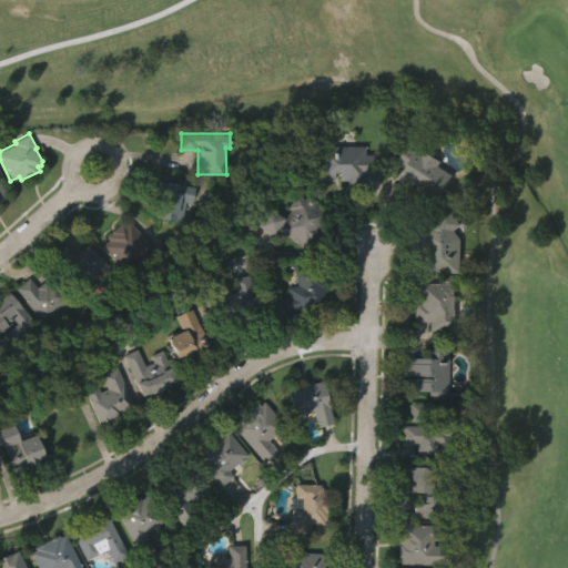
[(376,153),(375,173),(365,173),(365,190),(346,190),(347,180),(340,180),(338,171),(334,171),(334,180),(318,180),(318,144),(365,145),(365,153),(376,153)]
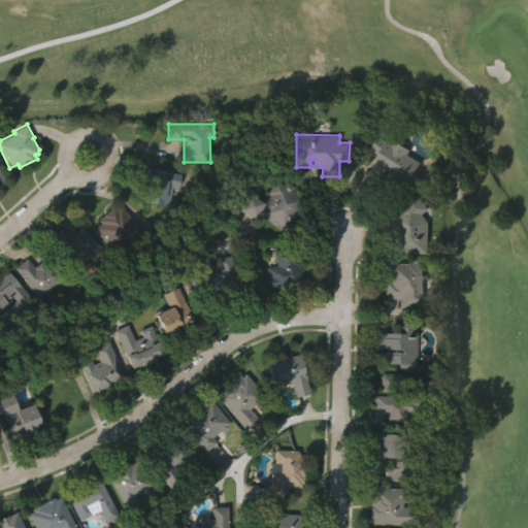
[(408,184),(405,180),(401,187),(371,167),(380,155),(371,150),(382,135),(393,143),(397,138),(411,149),(409,153),(423,162),(408,184)]
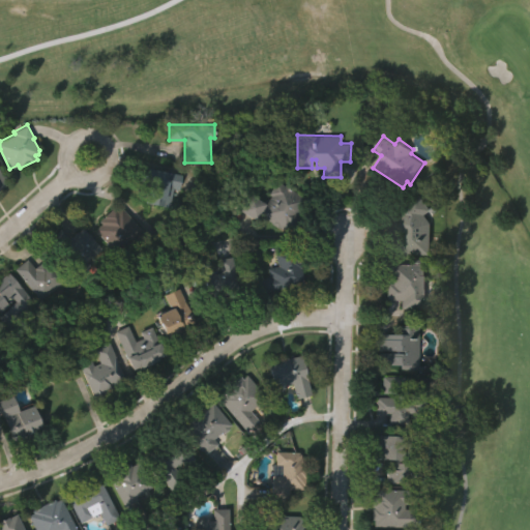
[(170,207),(147,202),(151,182),(141,180),(144,166),(181,173),(178,188),(173,187),(170,207)]
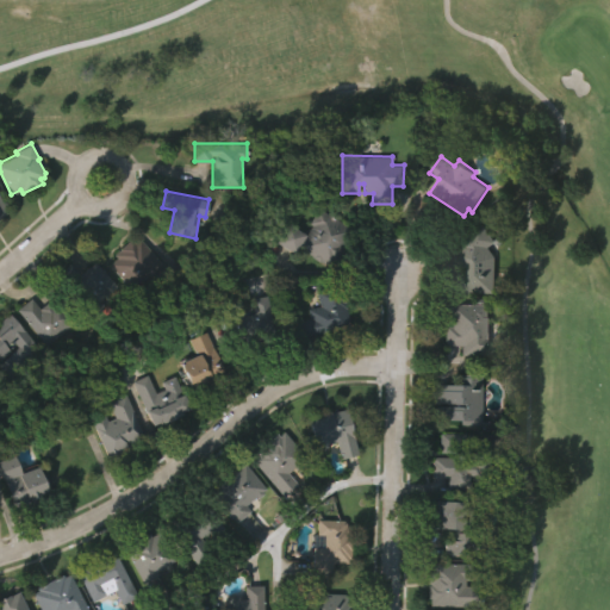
[(288,222),(306,234),(312,224),(310,223),(318,207),(354,229),(331,267),(299,248),(296,254),(277,242),(288,222)]
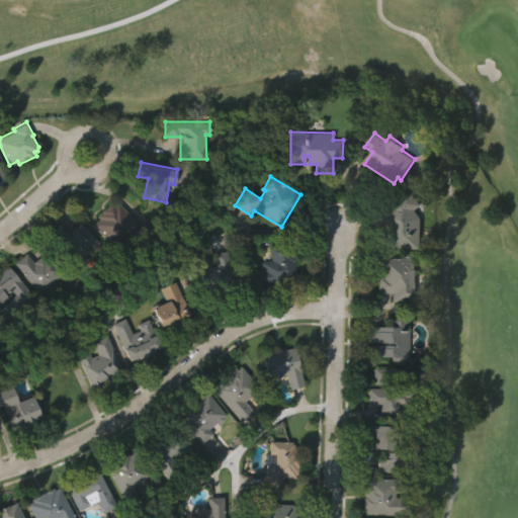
[(391,226),(383,216),(394,207),(390,201),(411,190),(422,205),(416,208),(421,218),(421,248),(390,247),(391,226)]
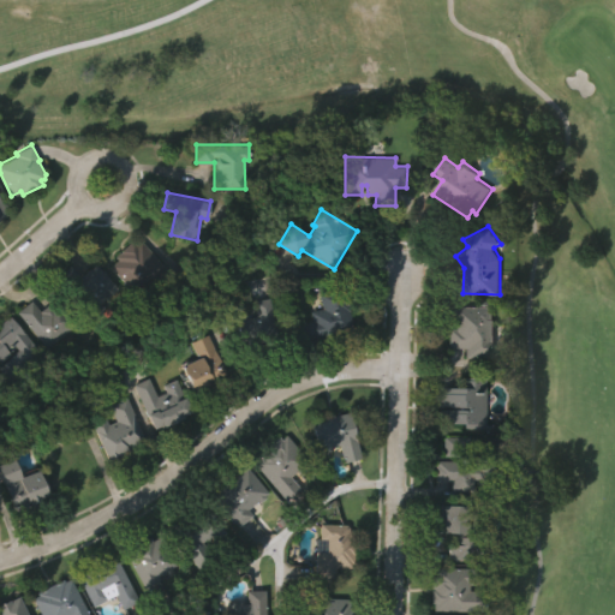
[(111,266),(118,260),(115,256),(121,251),(120,250),(132,240),(136,244),(141,239),(165,267),(153,278),(149,275),(133,290),(111,266)]
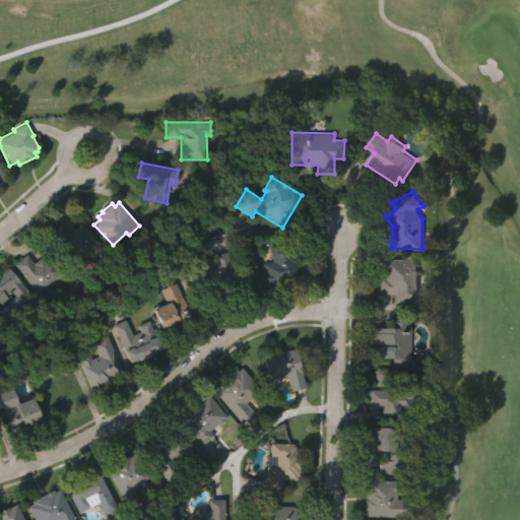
[(47,233),(58,222),(67,234),(81,221),(100,242),(84,256),(89,261),(79,269),(47,233)]
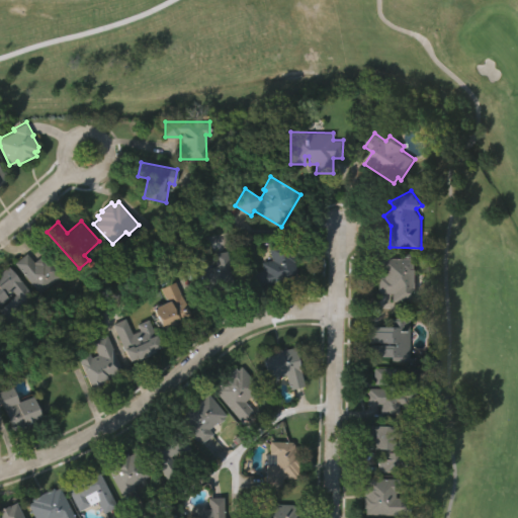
[(262,261),(271,259),(268,246),(290,241),(298,275),(256,286),(253,272),(263,269),(262,261)]
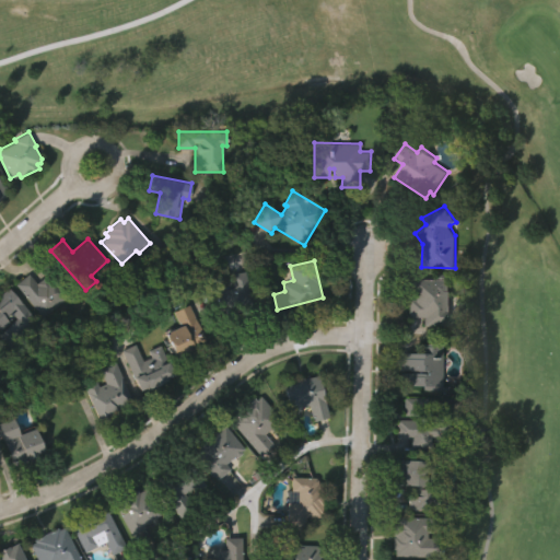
[(254,306),(235,310),(237,317),(226,319),(224,310),(216,312),(209,277),(222,273),(225,288),(233,287),(231,273),(246,270),(254,306)]
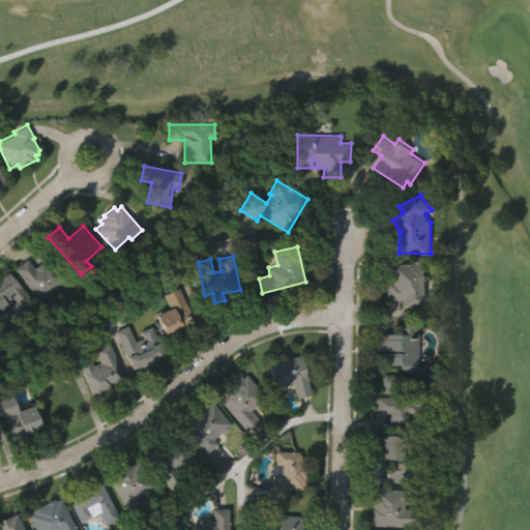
[(16,268),(28,259),(34,267),(42,261),(45,262),(52,257),(67,277),(40,299),(16,268)]
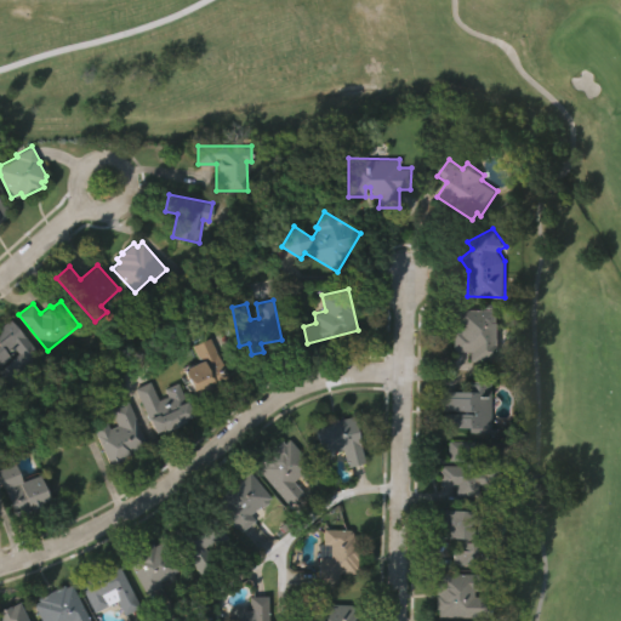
[(469,360),(469,351),(453,349),(453,330),(460,330),(460,322),(456,320),(457,307),(486,307),(486,303),(499,303),(499,360),(469,360)]
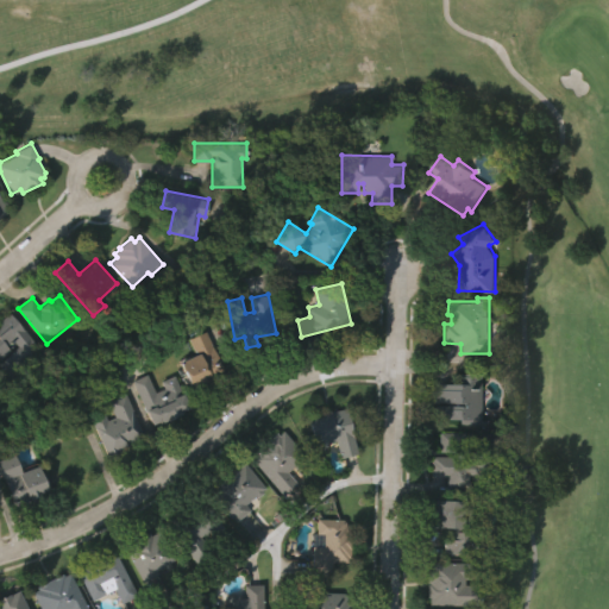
[(0,320),(10,313),(41,351),(10,377),(0,365),(0,360),(1,359),(0,357),(0,320)]
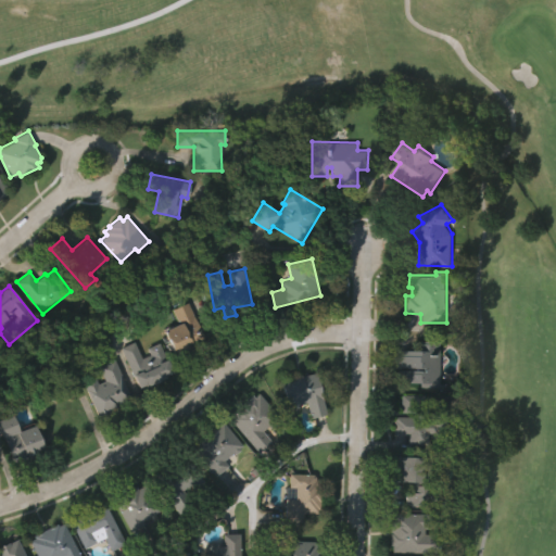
[(164,329),(178,323),(173,308),(188,301),(205,341),(181,351),(180,349),(176,351),(175,349),(174,350),(164,329)]
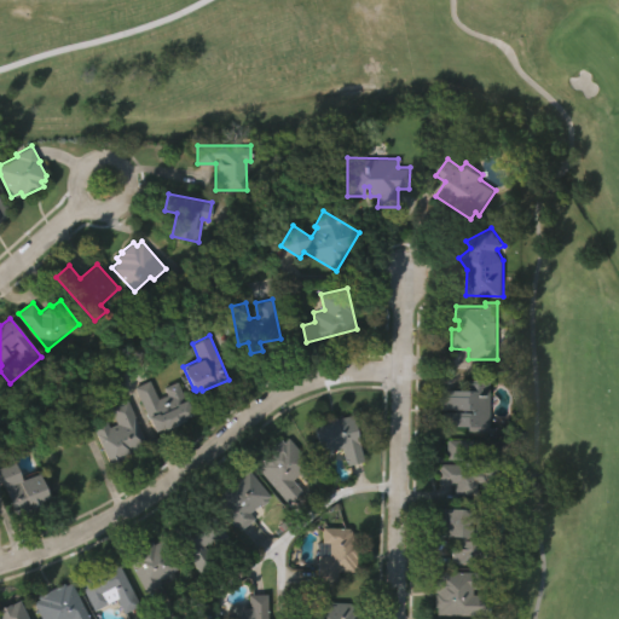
[(184,416),(185,420),(162,429),(161,426),(155,429),(134,387),(149,380),(157,398),(167,393),(163,386),(177,380),(184,398),(185,397),(192,414),(184,416)]
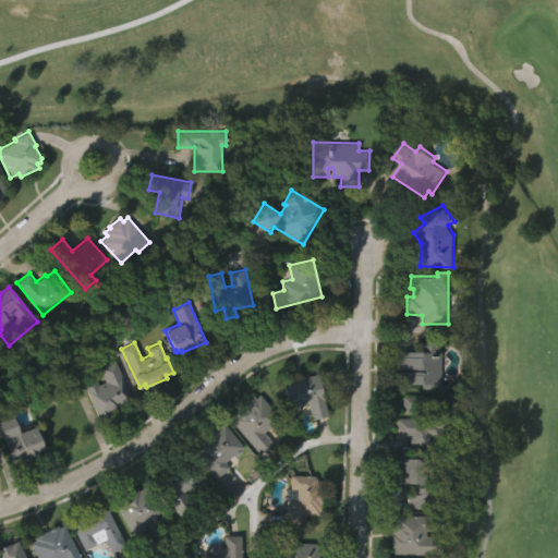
[(399,383),(399,371),(422,371),(422,367),(398,367),(398,349),(413,349),(413,342),(440,342),(440,389),(420,389),(421,383),(399,383)]
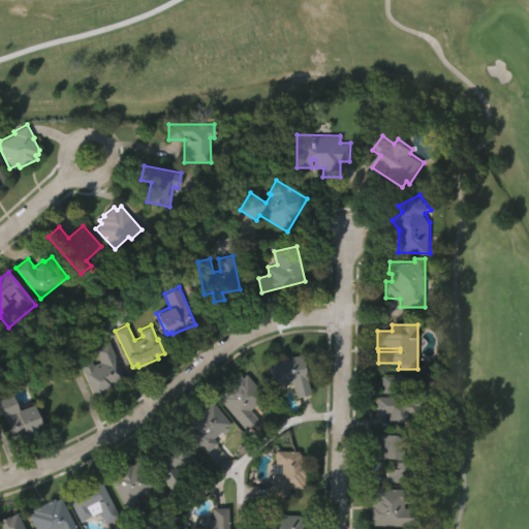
[(96,399),(80,363),(82,362),(82,361),(86,359),(88,359),(91,358),(93,365),(100,362),(94,347),(109,341),(125,380),(114,385),(115,389),(103,394),(104,396),(96,399)]
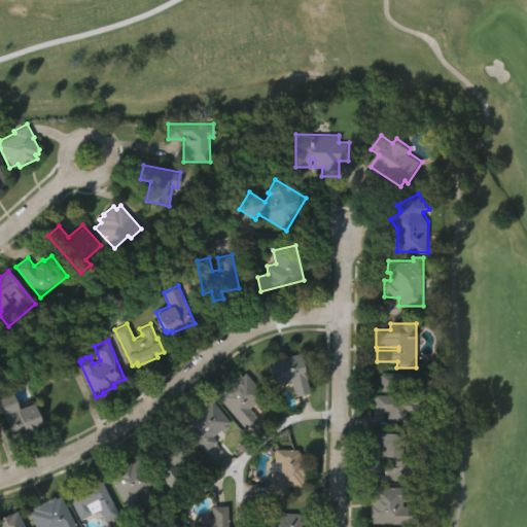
[(275,391),(268,356),(286,352),(286,354),(300,351),(309,391),(294,395),(290,381),(282,383),(283,389),(275,391)]
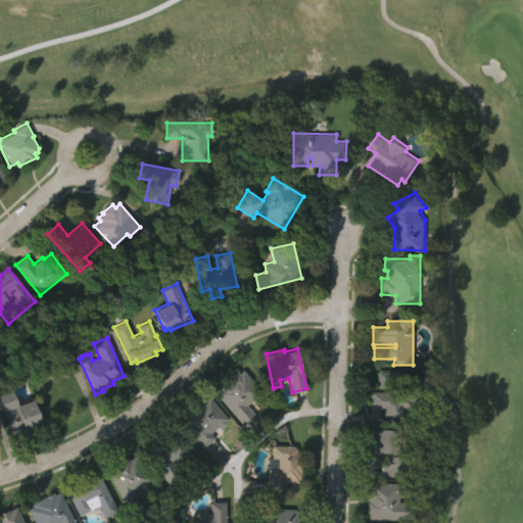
[(244,423),(217,391),(221,387),(220,386),(238,370),(240,372),(243,369),(267,395),(256,405),(252,399),(246,405),(255,414),(244,423)]
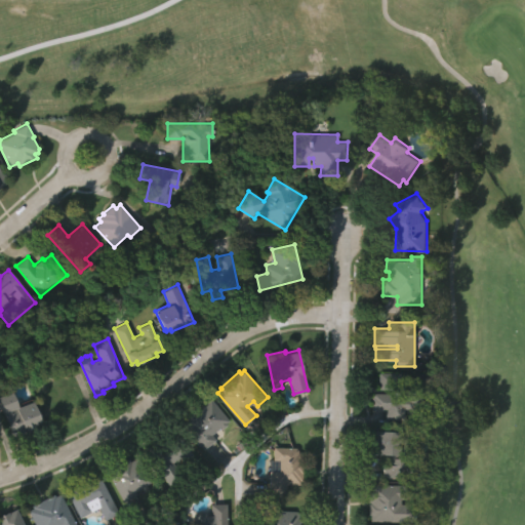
[(372,409),(373,392),(391,392),(391,388),(379,388),(379,371),(399,371),(399,379),(420,379),(420,418),(386,417),(386,409),(372,409)]
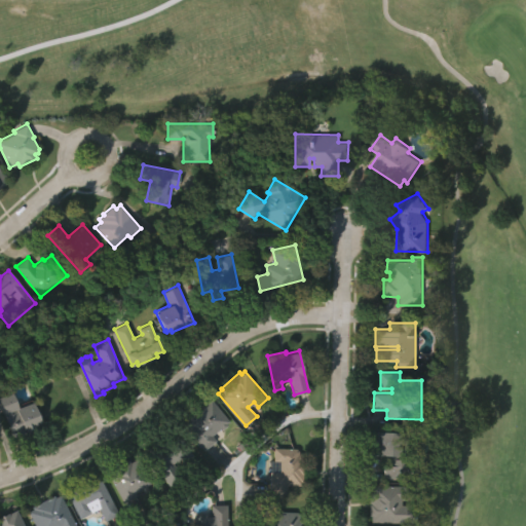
[(17,407),(33,401),(41,422),(27,427),(29,431),(13,437),(0,402),(0,396),(11,391),(17,407)]
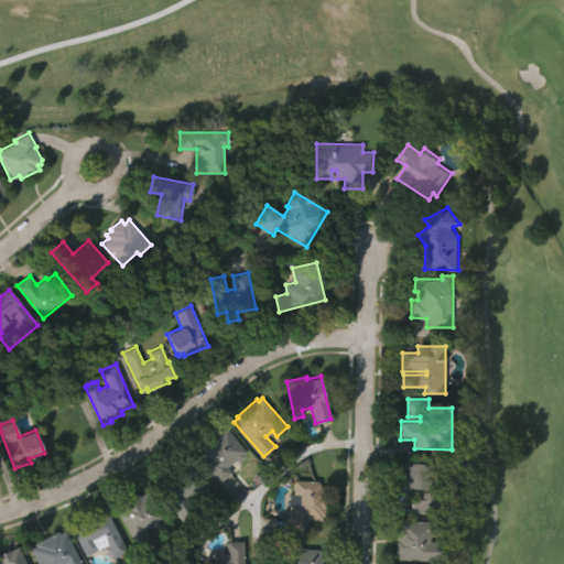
[(220,479),(196,453),(202,447),(201,446),(218,432),(219,433),(226,427),(246,451),(242,454),(245,456),(239,461),(237,457),(228,465),(232,469),(220,479)]
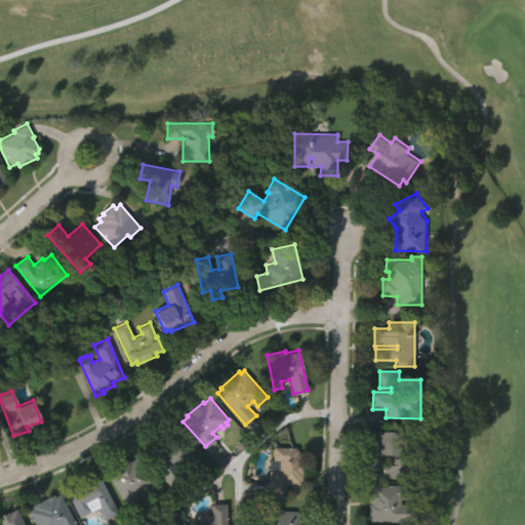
[(170,484),(146,447),(153,442),(152,440),(162,433),(164,435),(176,427),(194,452),(184,459),(182,456),(173,461),(183,476),(170,484)]
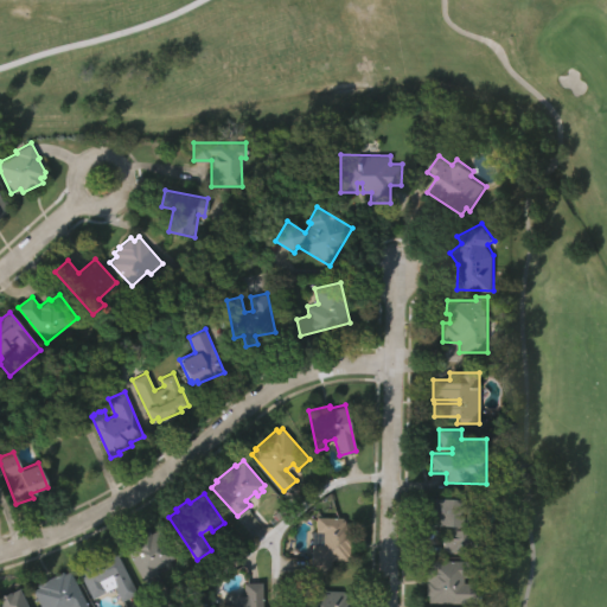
[(445,551),(446,524),(427,524),(427,497),(465,497),(464,509),(471,509),(471,524),(460,523),(460,529),(474,529),(474,551),(445,551)]
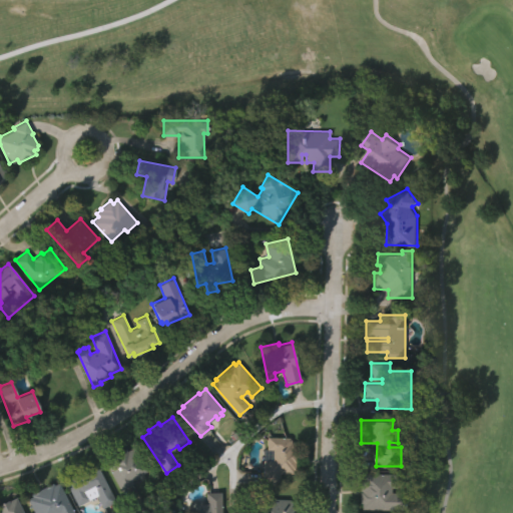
[(281,484),(264,482),(266,458),(272,459),(273,449),(268,448),(270,435),(292,437),(292,442),(295,442),(295,448),(298,449),(297,461),(296,461),(295,471),(282,470),(281,484)]
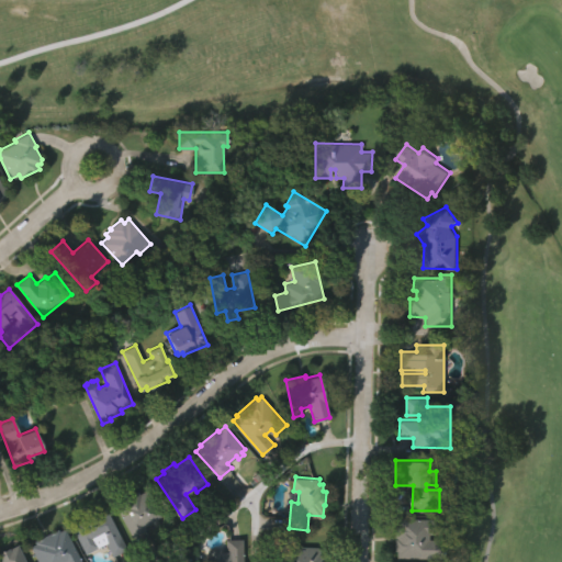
[(163,516),(144,526),(145,528),(132,536),(116,507),(122,504),(120,498),(138,489),(139,492),(147,487),(163,516)]
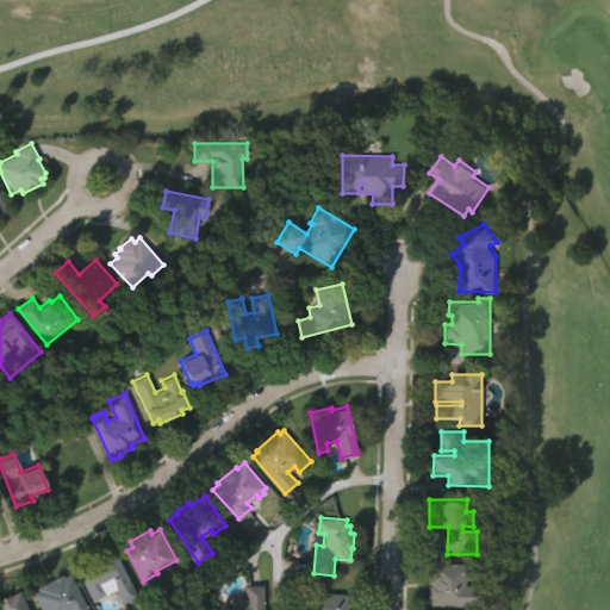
[(137,595),(120,604),(112,589),(92,601),(76,573),(114,553),(137,595)]
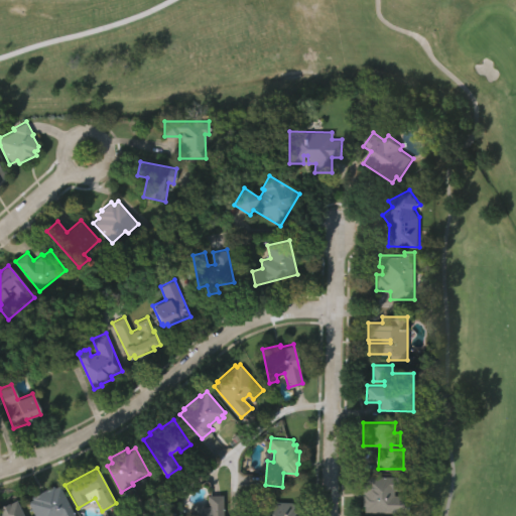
[(365,511),(365,505),(362,505),(362,480),(366,480),(366,475),(401,476),(401,490),(394,490),(394,494),(405,494),(405,511),(365,511)]
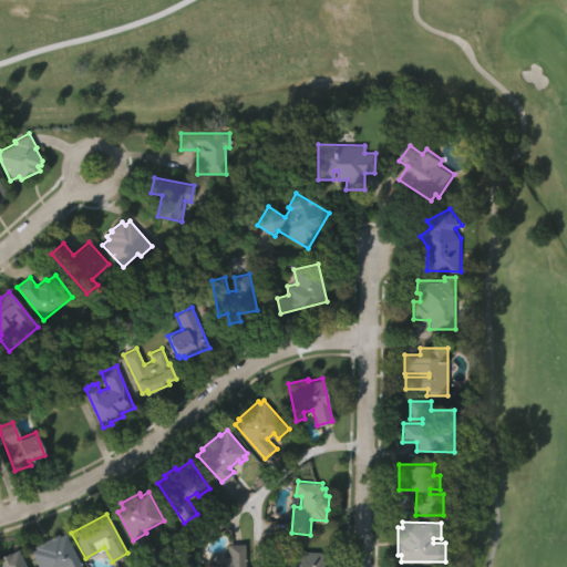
[(81,566),(38,566),(31,552),(35,549),(33,545),(58,534),(59,536),(64,533),(81,566)]
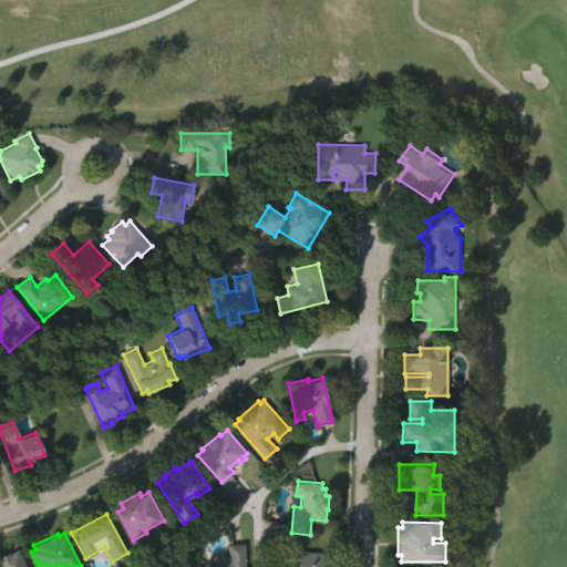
[(209,566),(209,553),(224,553),(224,555),(227,555),(227,543),(244,542),(244,566),(209,566)]
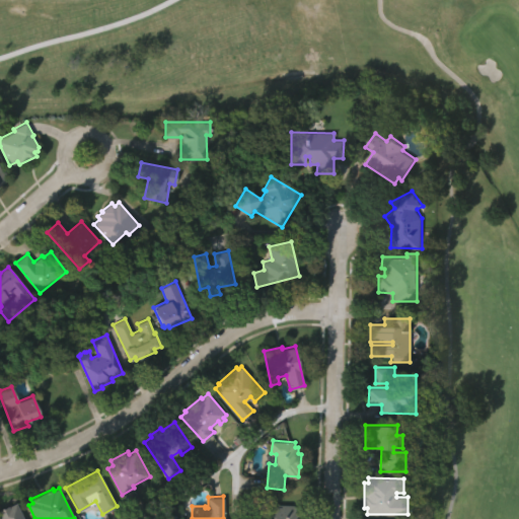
[(260,518),(261,503),(295,504),(295,511),(298,511),(297,518),(260,518)]
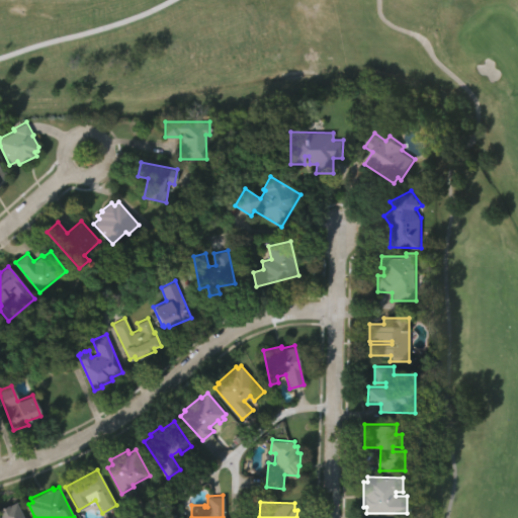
[(23,517),(0,517),(0,508),(8,504),(9,506),(16,503),(23,517)]
